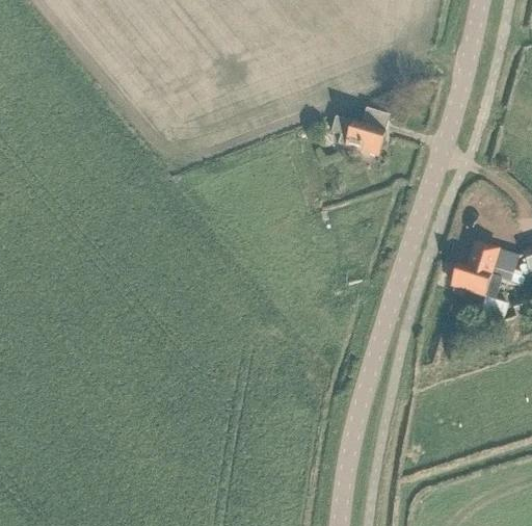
[(336,114),(330,129),(348,135),(345,145),(377,155),(391,112),(366,105),(362,122),(336,114)]
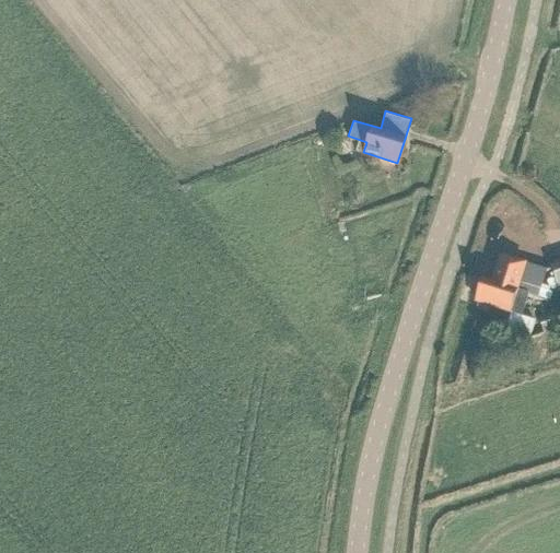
[(529,290),(517,286),(518,280),(539,286),(545,268),(500,254),(494,271),(497,271),(493,281),(482,278),(475,301),(477,301),(476,304),(486,308),(487,304),(509,312),(510,309),(522,314),(529,290)]
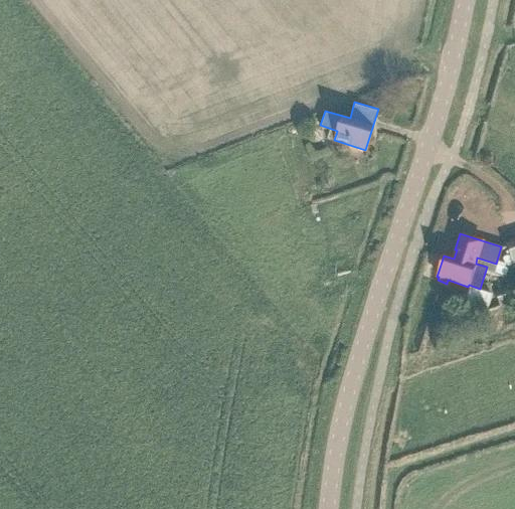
[(514,267),(514,266),(514,237),(506,240),(514,267)]
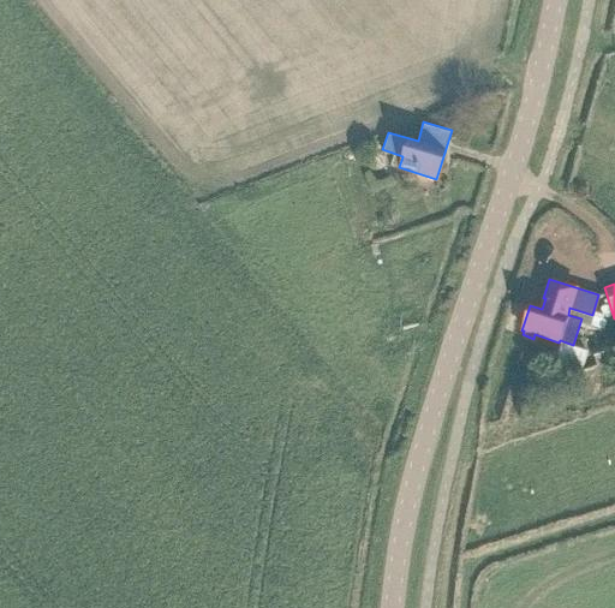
[(560,340),(554,359),(581,369),(589,350),(573,345),(560,340)]
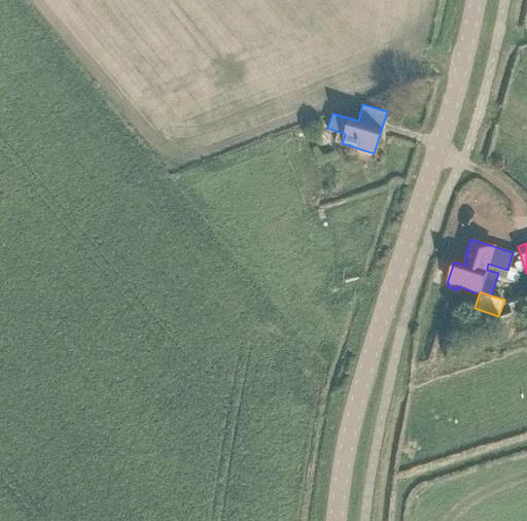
[(518,291),(505,297),(511,310),(523,306),(518,291)]
